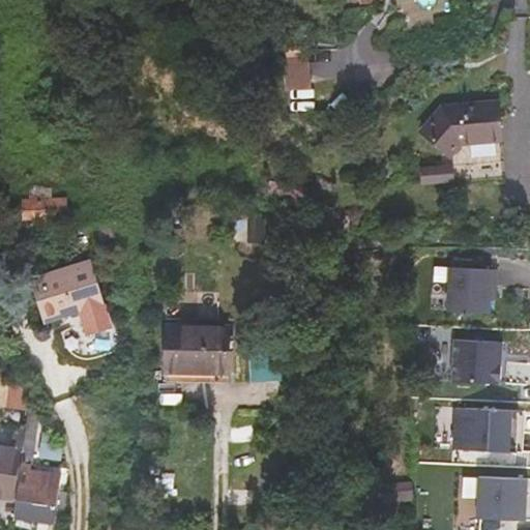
[(287,87),(311,88),(312,59),(288,58),(287,87)]
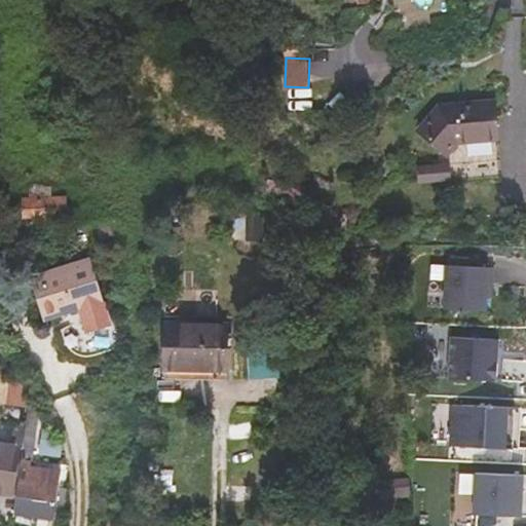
[(497,138),(493,102),(440,106),(419,129),(447,153),(458,141),(497,138)]
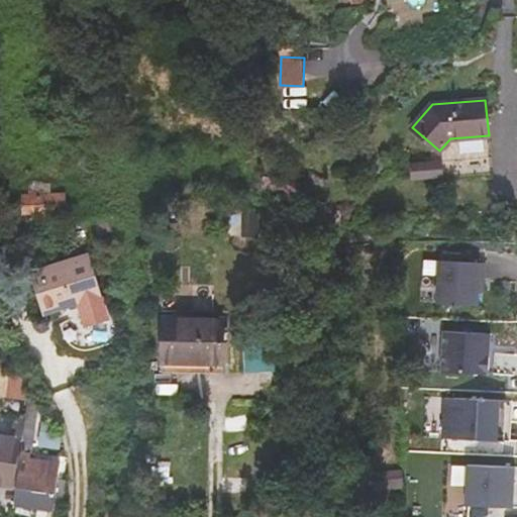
[(66,212),(66,195),(22,194),(22,211),(66,212)]
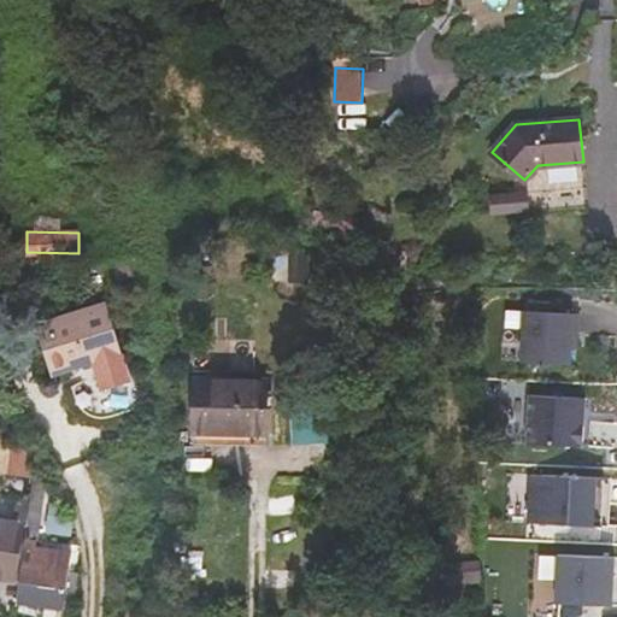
[(306,282),(306,247),(291,247),(291,283),(306,282)]
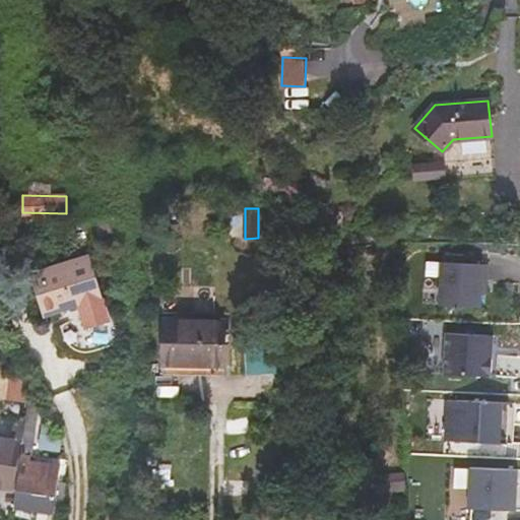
[(103,298),(89,255),(30,274),(44,316),(80,304),(89,326),(111,319),(103,298)]
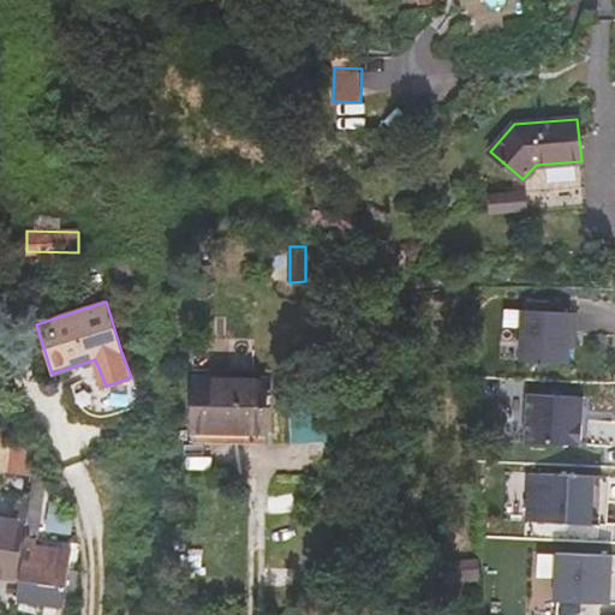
[(520,309),(517,358),(565,360),(566,344),(572,345),(573,310),(520,309)]
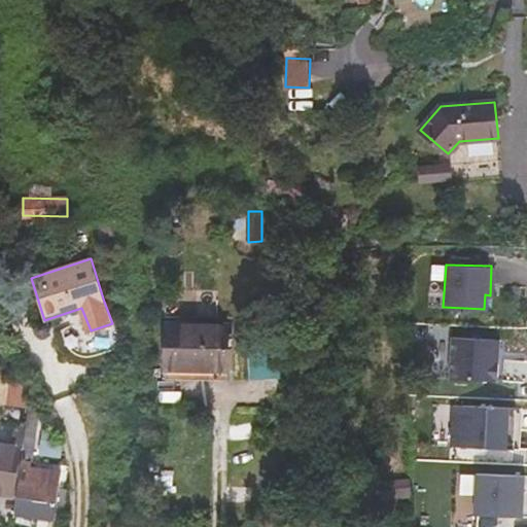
[(226,379),(227,325),(167,324),(166,367),(204,369),(203,378),(226,379)]
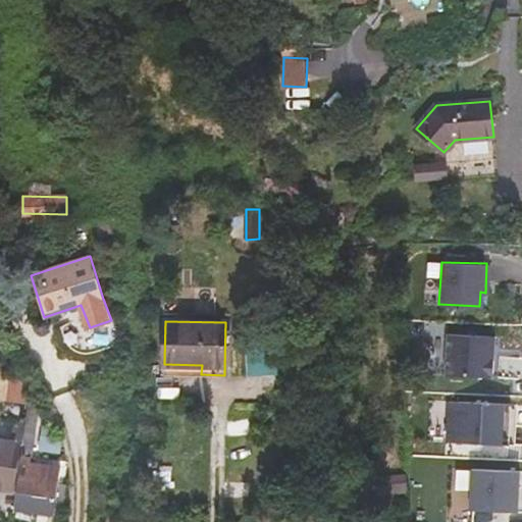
[(492,335),(445,332),(444,373),(490,376),(491,356),(492,335)]
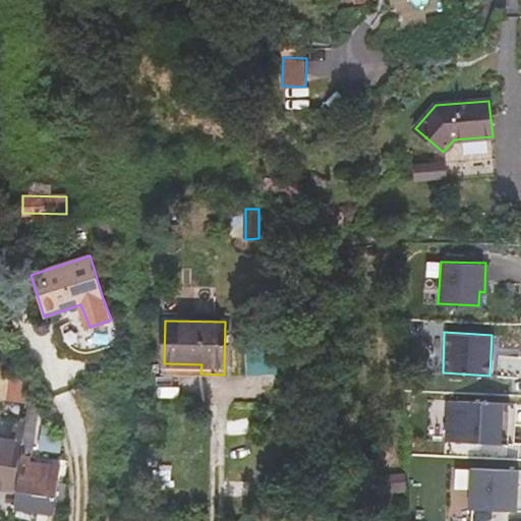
[(276,339),(245,340),(247,374),(277,372),(276,339)]
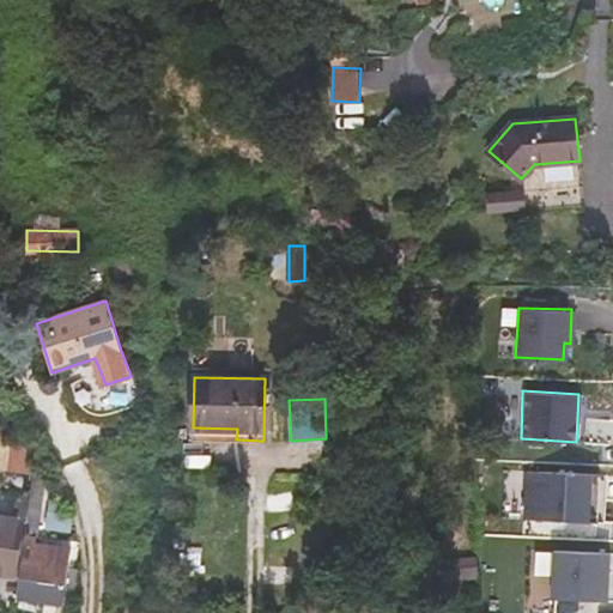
[(0,469),(32,474),(32,471),(34,459),(12,436),(0,423),(0,469)]
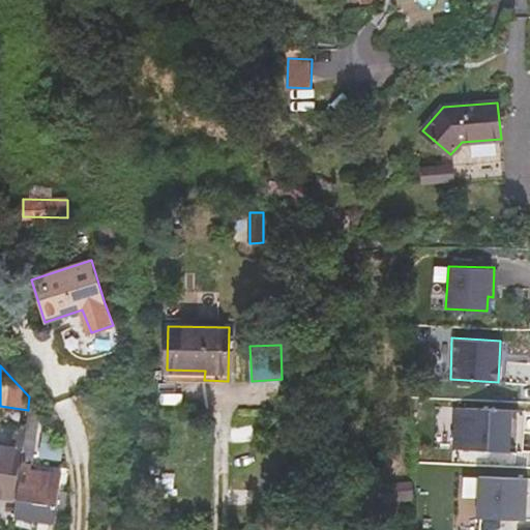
[(204,380),(205,371),(167,370),(166,379),(204,380)]
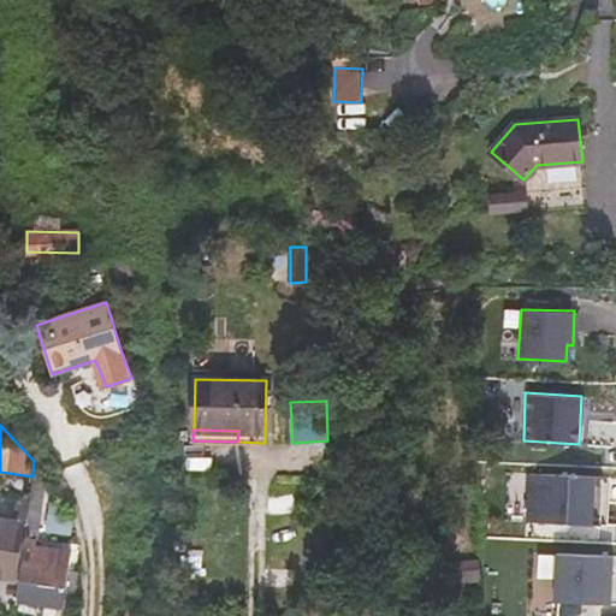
[(599,475),(527,472),(525,520),(597,523),(599,475)]
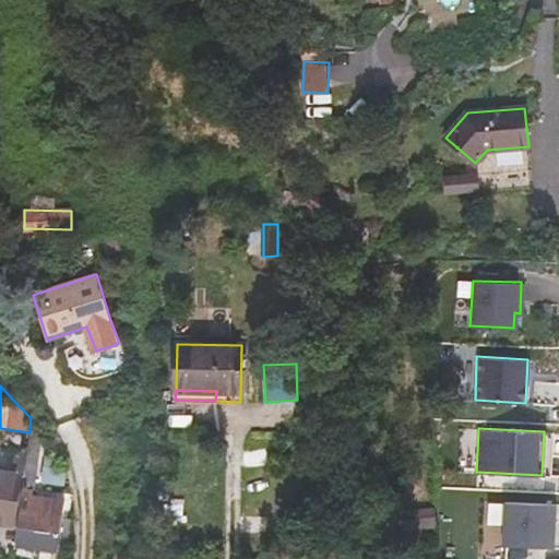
[(35,489),(40,444),(37,429),(30,429),(30,432),(26,452),(24,471),(22,488),(35,489)]
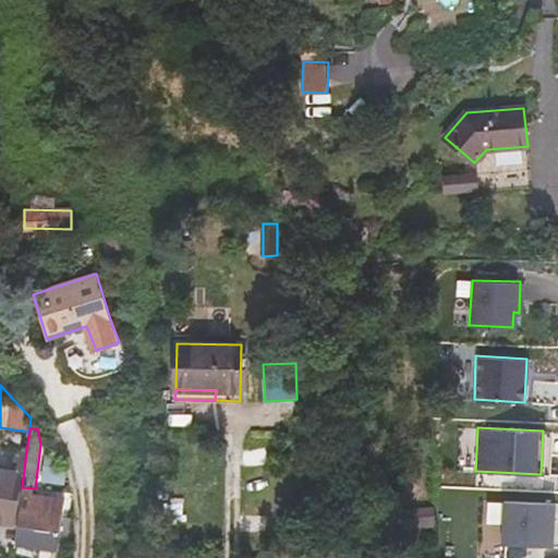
[(24,470),(26,451),(14,449),(12,468),(0,465),(0,525),(15,528),(23,470),(24,470)]
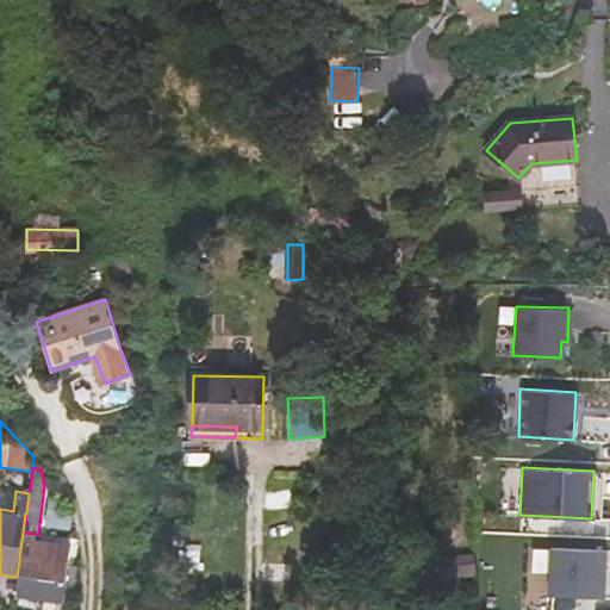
[(30,556),(23,555),(19,576),(17,596),(63,602),(72,546),(32,540),(30,556)]
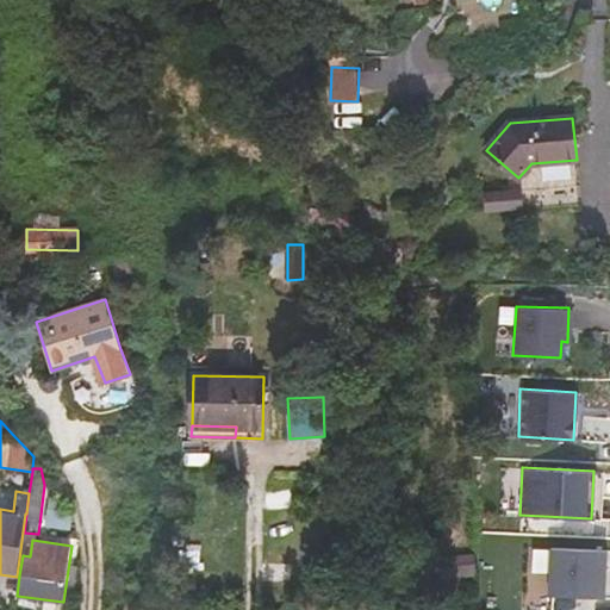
[(605,549),(549,547),(548,595),(603,597),(605,549)]
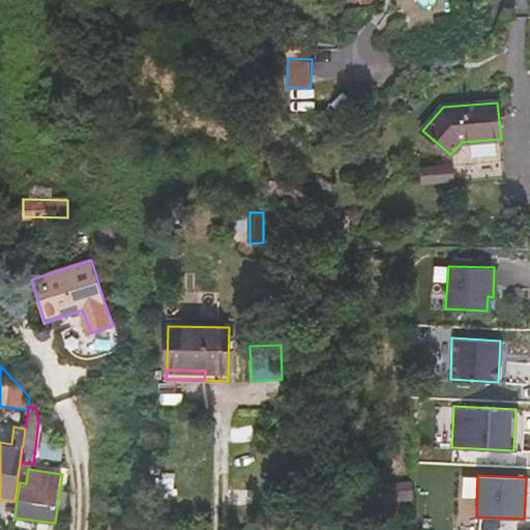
[(379,483),(380,501),(413,500),(412,481),(379,483)]
